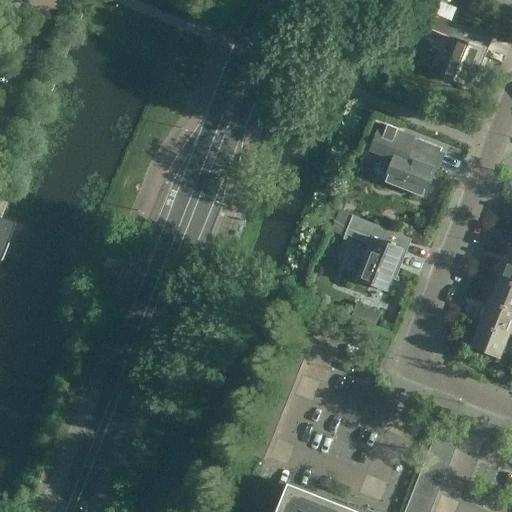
[(435,15),(441,2),(436,0),(422,0),(419,8),(434,14),(435,15)]
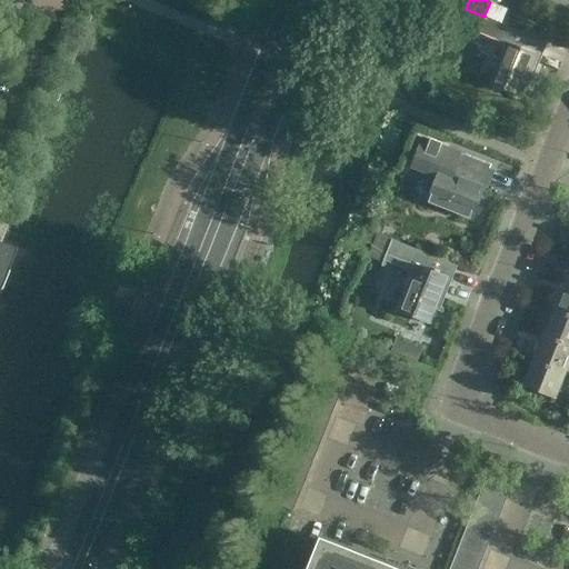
[(531,36),(482,16),(466,9),(459,26),(476,32),(506,43),(490,83),(521,96),(529,77),(532,78),(533,78),(529,76),(538,56),(526,50),(531,36)]
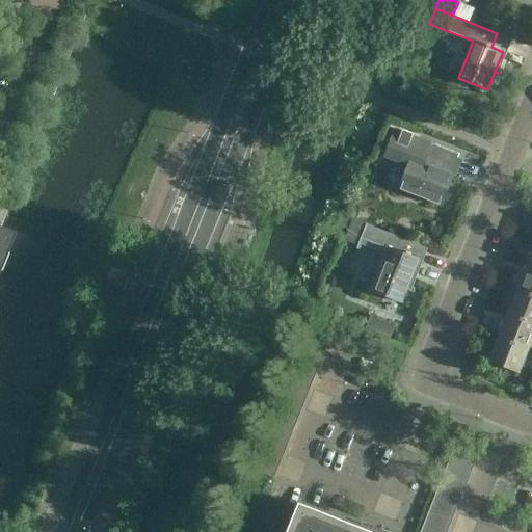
[(384,156),(408,165),(399,189),(442,206),(454,175),(451,174),(459,154),(395,128),(384,156)]
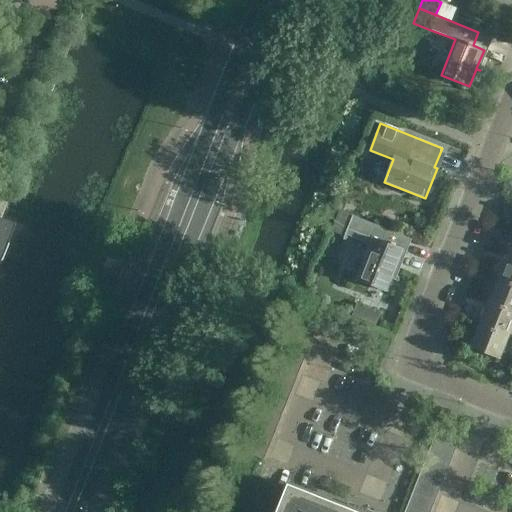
[(387,291),(404,250),(407,251),(412,239),(353,215),(345,234),(371,245),(358,279),(387,291)]
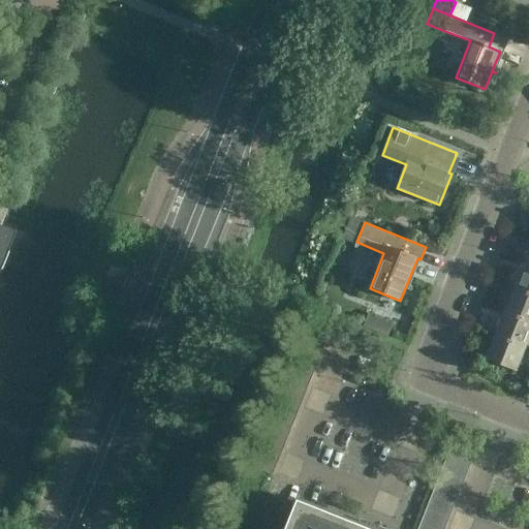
[(528,292),(528,265),(526,263),(517,287),(528,292)]
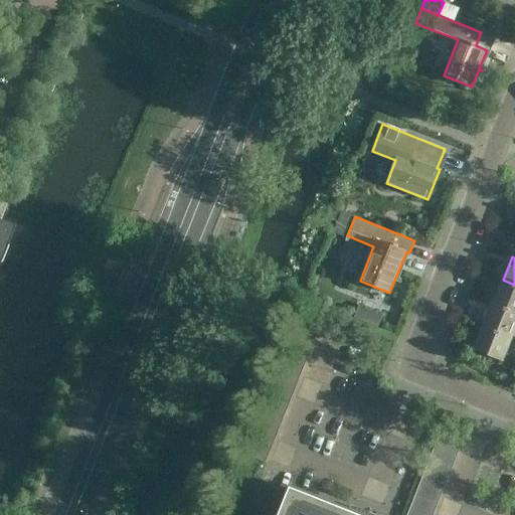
[(514,312),(514,285),(503,280),(493,303),(514,312)]
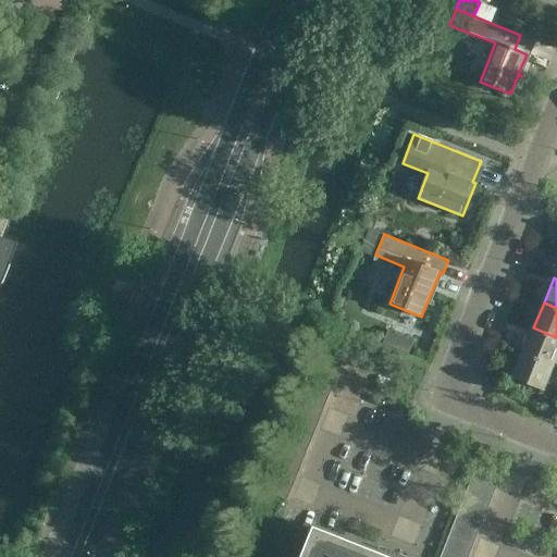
[(554,366),(556,358),(556,337),(533,327),(523,353),(554,366)]
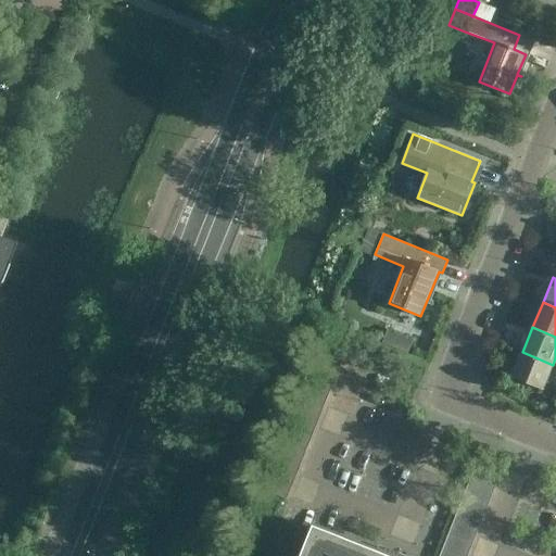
[(414,340),(388,329),(382,343),(408,353),(414,340)]
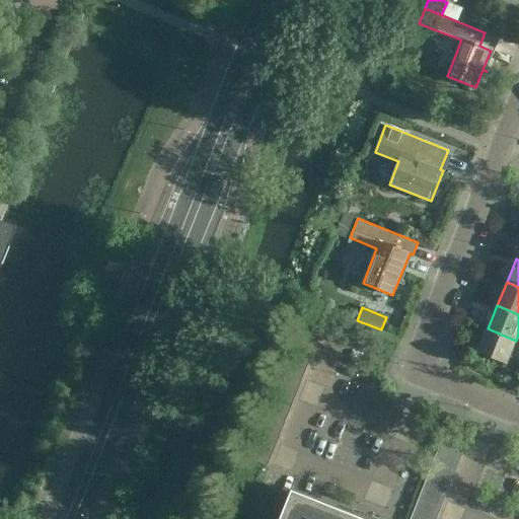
[(507,365),(516,341),(488,328),(477,353),(507,365)]
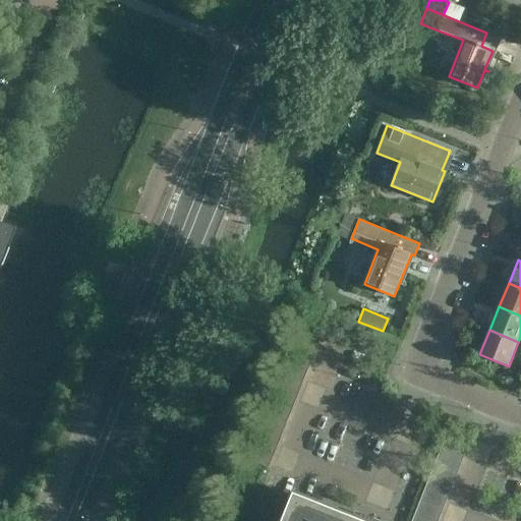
[(308,367),(309,366),(286,358),(282,369),(304,378),(305,377),(304,377),(307,367),(308,367)]
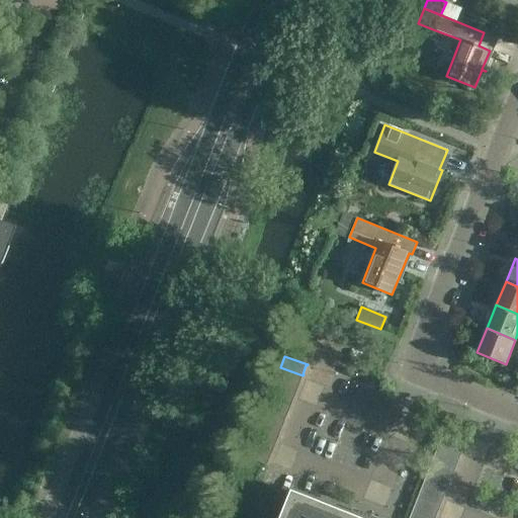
[(303,376),(303,375),(280,367),(276,377),(298,386),(298,385),(301,376),(303,376)]
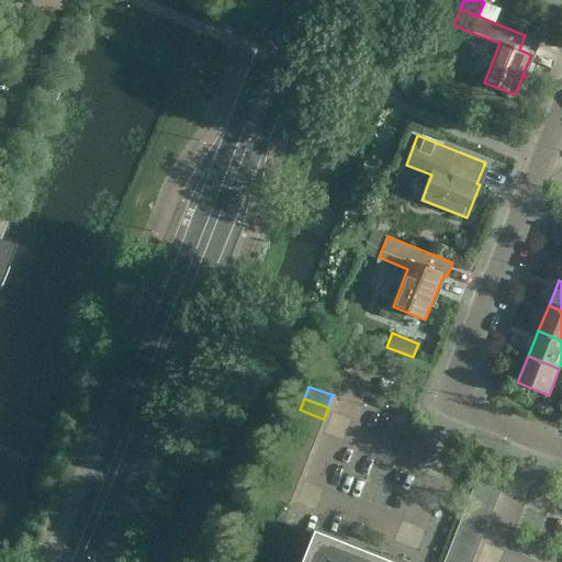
[(324,420),(324,419),(300,409),(294,422),(319,431),(319,430),(318,430),(323,420),(324,420)]
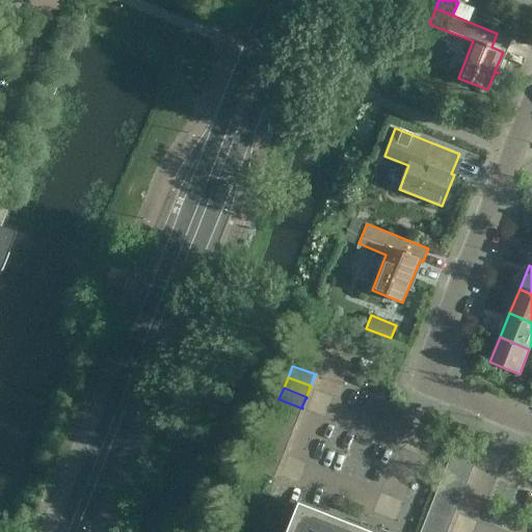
[(301,409),(302,408),(278,399),(274,410),(297,420),(298,419),(297,419),(301,409)]
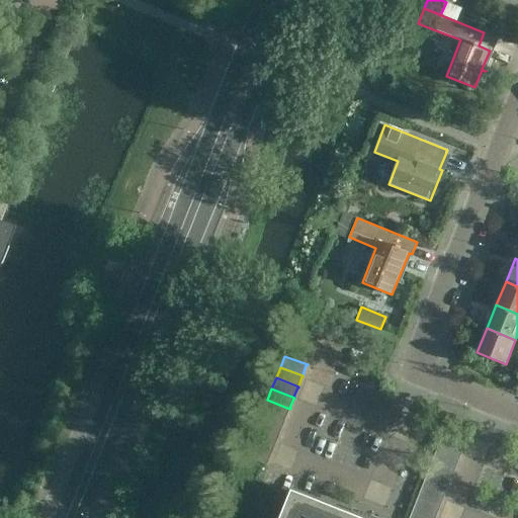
[(285,420),(263,411),(258,422),(281,431),(281,430),(280,430),(284,421),(285,421),(285,420)]
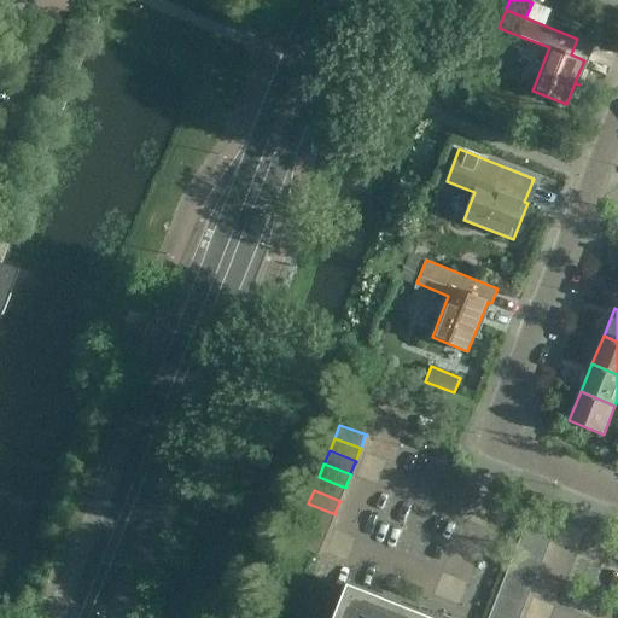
[(336,514),(308,503),(303,517),(330,528),(331,526),(330,526),(334,516),(336,514)]
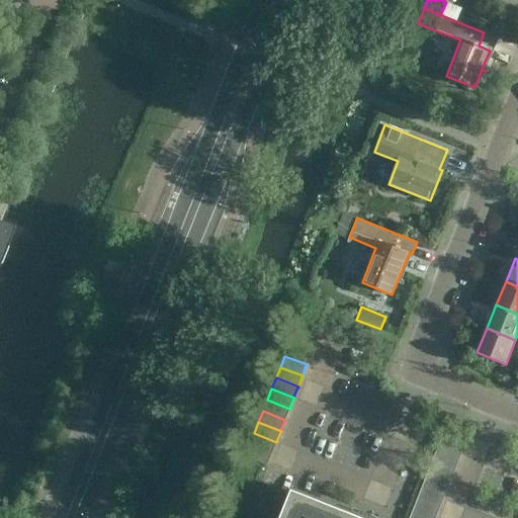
[(276,442),(254,433),(250,444),(272,453),(273,452),(272,452),(275,443),(276,443),(276,442)]
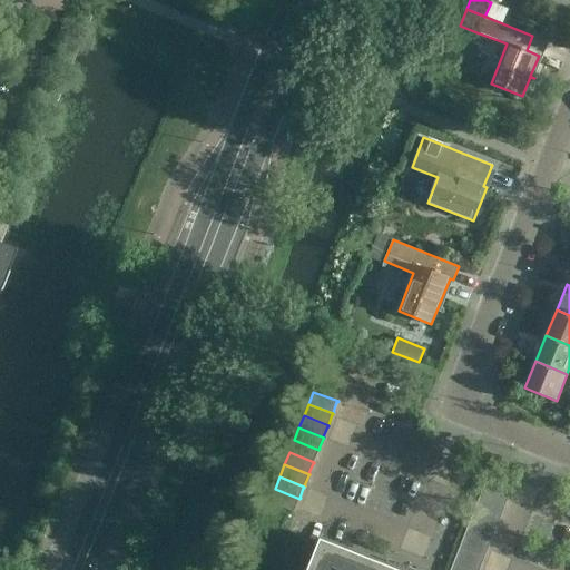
[(513,488),(513,487),(488,477),(483,490),(508,499),(508,498),(511,488),(512,488),(513,488)]
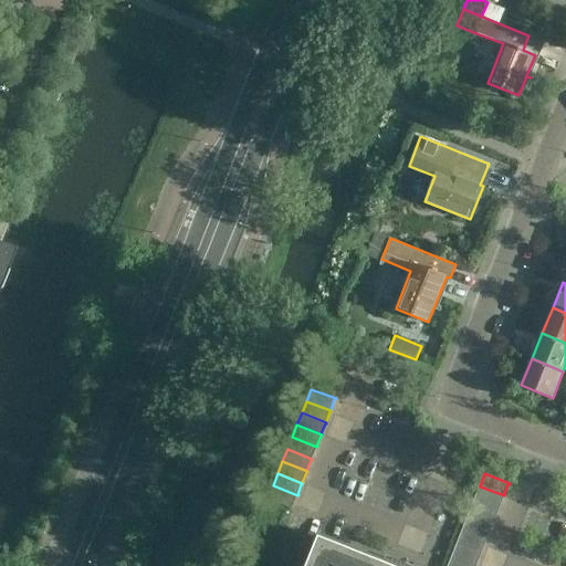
[(297,495),(273,485),(268,499),(293,509),(293,507),(293,506),(296,496),(297,496),(297,495)]
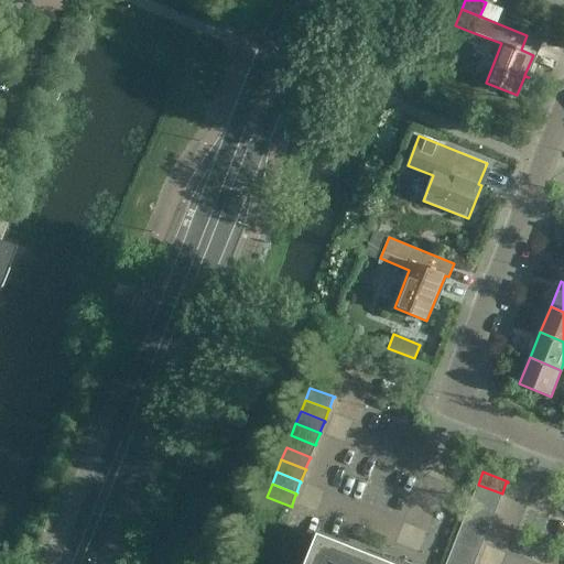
[(502,494),(478,485),(473,497),(498,506),(498,505),(497,505),(501,495),(502,495),(502,494)]
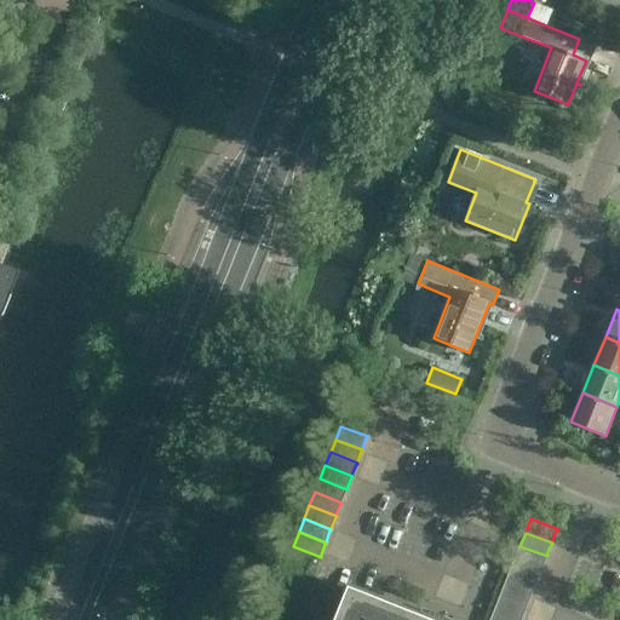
[(546,557),(547,556),(520,546),(515,560),(541,569),(543,568),(541,568),(545,557),(546,557)]
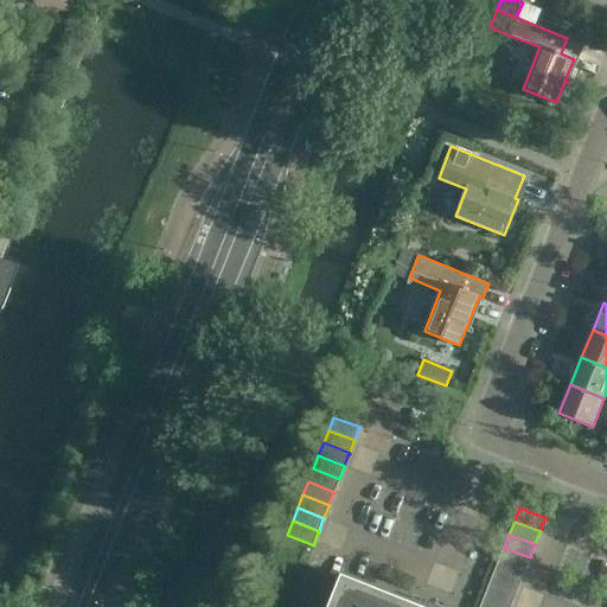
[(530,557),(504,548),(499,560),(525,570),(525,569),(529,558),(530,558),(530,557)]
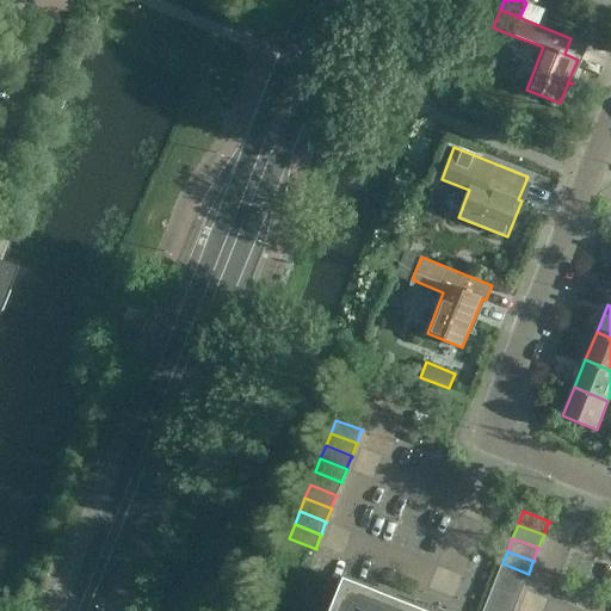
[(529,575),(529,574),(503,563),(497,576),(524,587),(524,586),(523,586),(528,575),(529,575)]
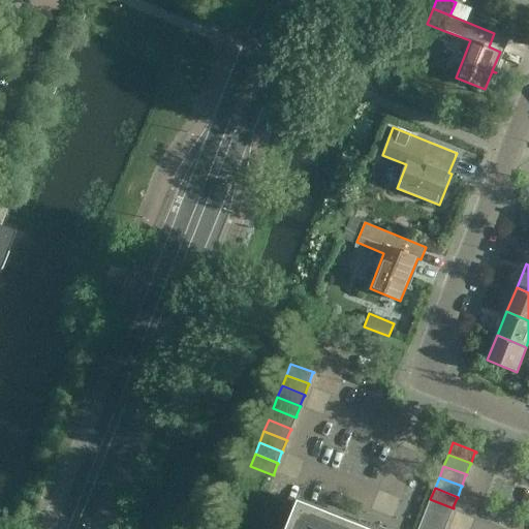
[(288,528),(378,528),(301,498),(288,528)]
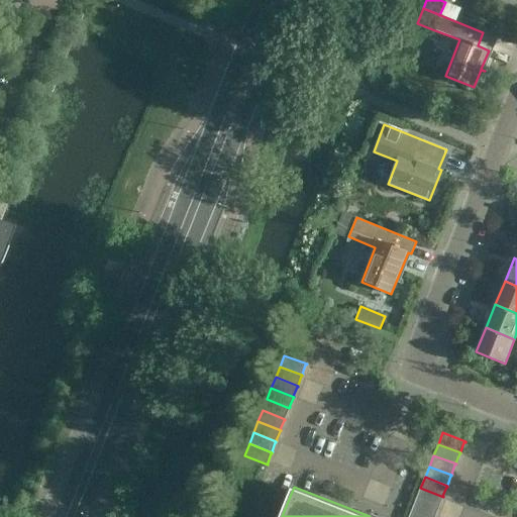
[(442,498),(443,497),(420,488),(416,499),(438,508),(439,507),(438,507),(441,498),(442,498)]
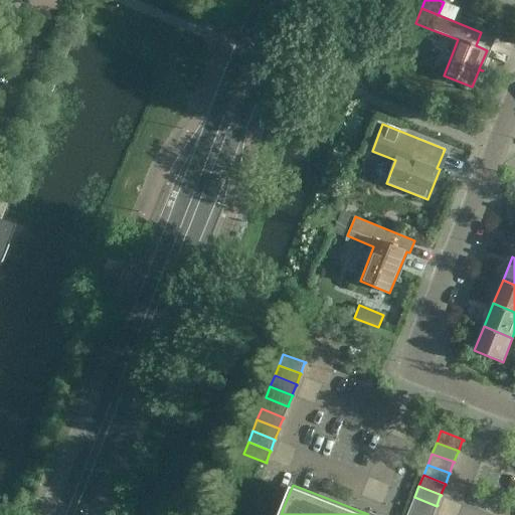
[(437,507),(437,506),(414,497),(410,508),(426,514),(432,514),(436,507),(437,507)]
